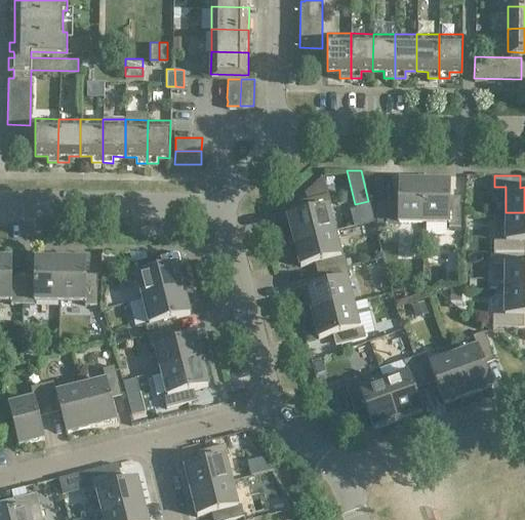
[(398,178),(398,193),(386,193),(386,198),(376,198),(375,224),(397,224),(397,220),(423,221),(423,178),(398,178)]
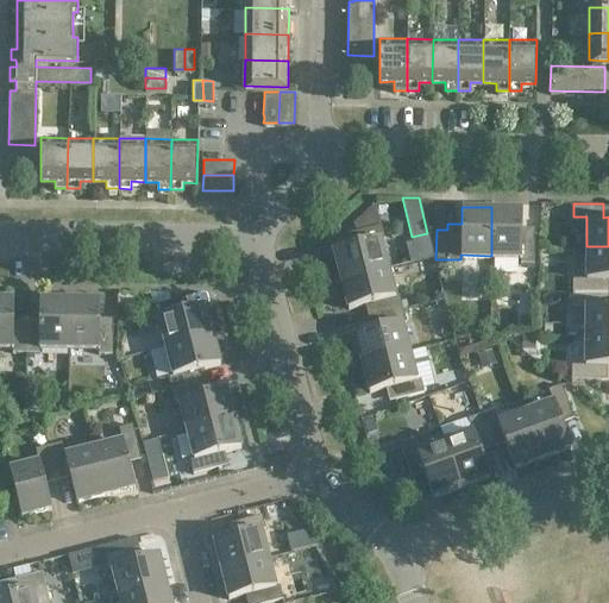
[(521,207),(491,207),(491,256),(521,256),(521,261),(534,261),(534,231),(521,231),(521,207)]
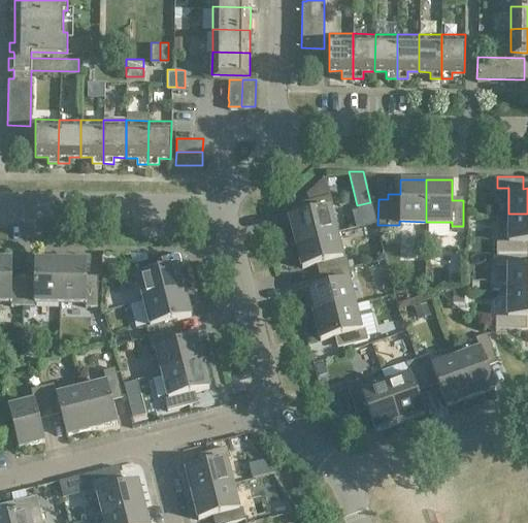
[(289,215),(295,240),(336,230),(329,204),(333,204),(330,193),(305,199),(308,210),(289,215)]
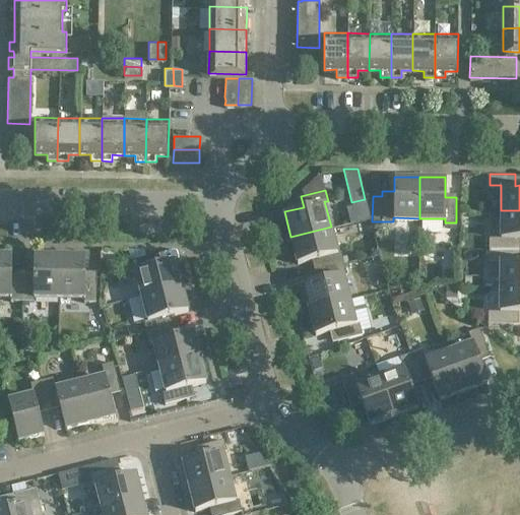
[(519,210),(501,210),(501,237),(489,236),(489,247),(514,248),(514,237),(519,236),(519,210)]
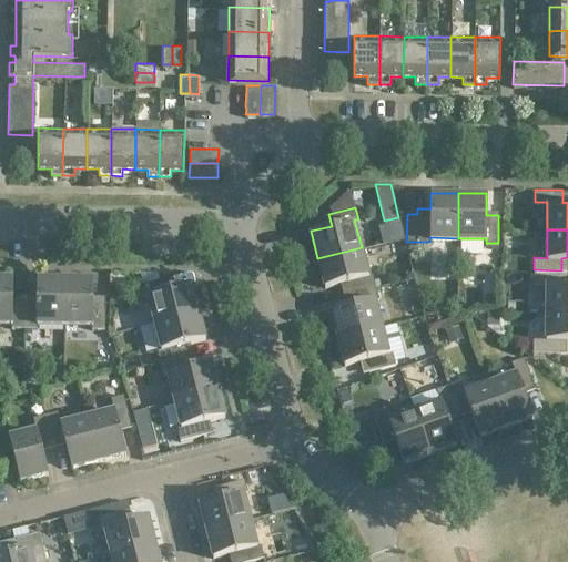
[(368,274),(362,247),(317,258),(324,285),(345,279),(348,292),(375,285),(372,273),(368,274)]
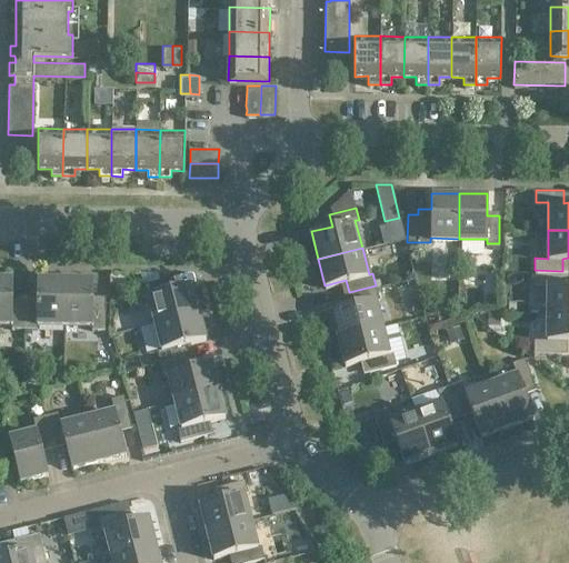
[(191,283),(170,289),(167,277),(163,277),(161,269),(141,269),(145,282),(140,283),(143,295),(147,294),(155,321),(198,310),(191,283)]
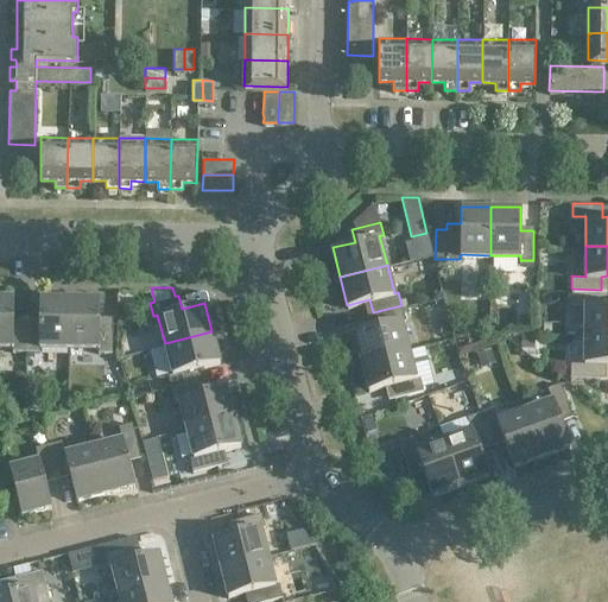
[(601,290),(571,289),(571,303),(584,303),(584,333),(607,333),(607,303),(601,303),(601,290)]
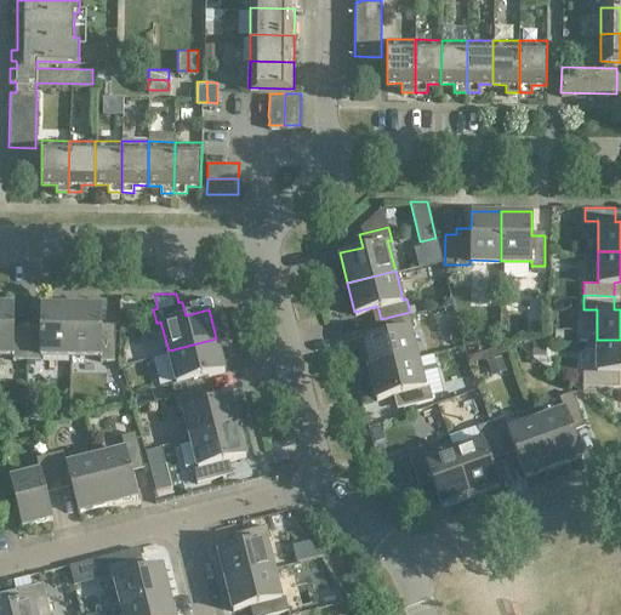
[(12,357),(27,357),(27,326),(13,326),(13,302),(0,302),(0,352),(12,352),(12,357)]
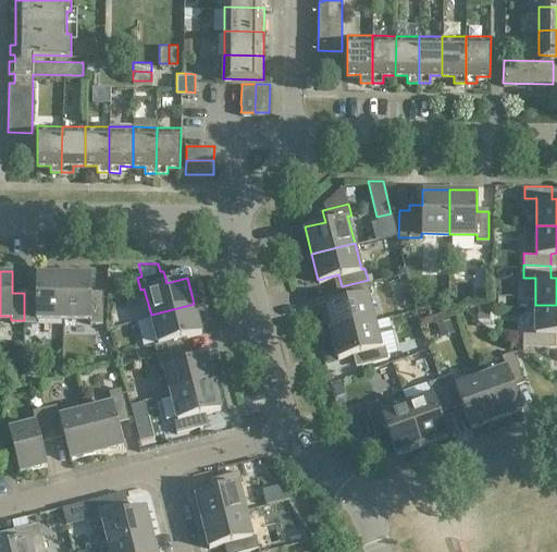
[(36,293),(24,293),(24,320),(36,320),(36,317),(63,317),(63,272),(36,272),(36,293)]
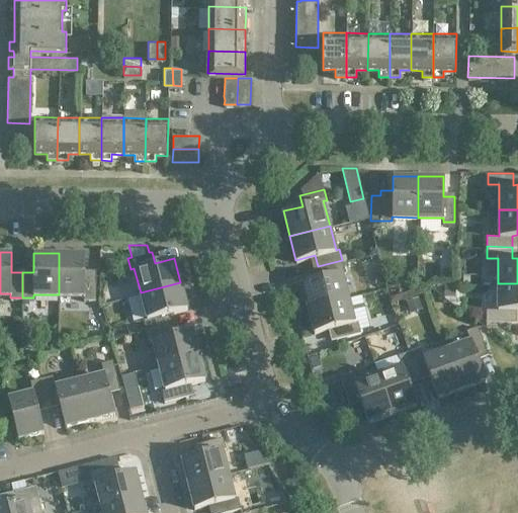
[(84,254),(59,253),(59,294),(84,294),(84,298),(95,298),(95,273),(84,273),(84,254)]
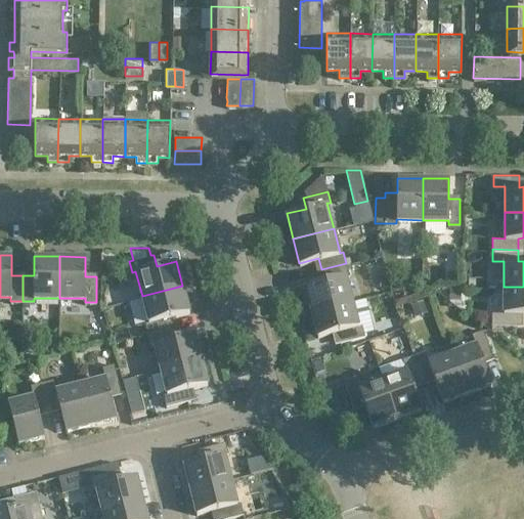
[(349,274),(346,263),(321,269),(324,280),(305,286),(311,310),(351,300),(345,275),(349,274)]
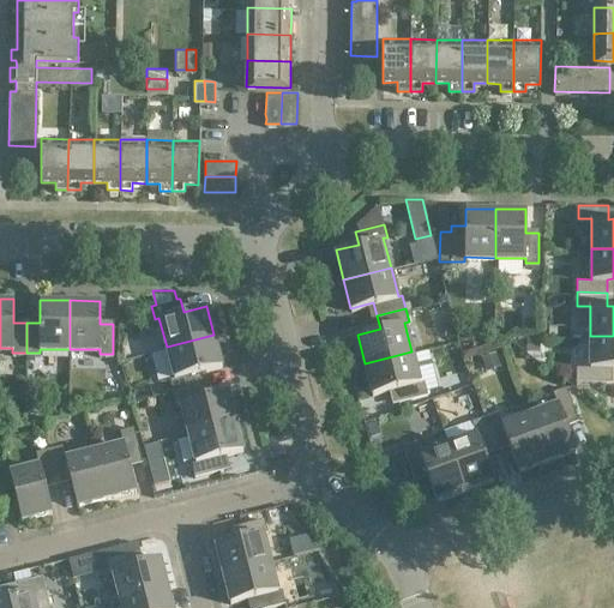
[(221,363),(214,335),(167,347),(174,375),(169,377),(173,390),(202,383),(198,369),(221,363)]
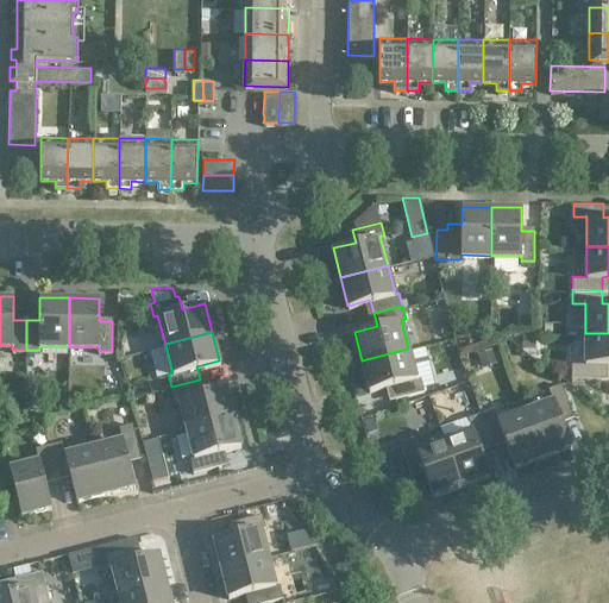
[(522,333),(521,344),(534,344),(534,334),(522,333)]
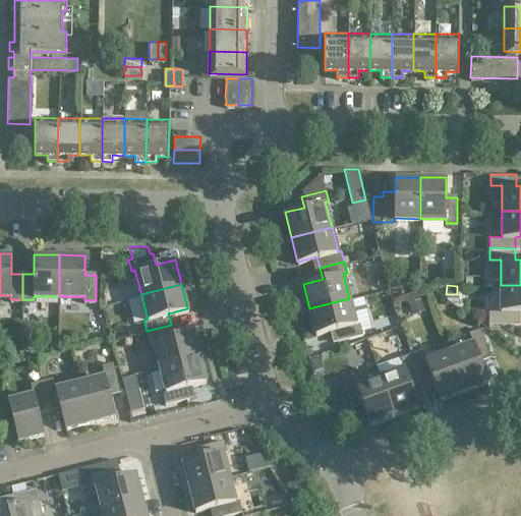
[(520,285),(501,285),(501,309),(488,309),(488,322),(514,322),(514,310),(520,310),(520,285)]
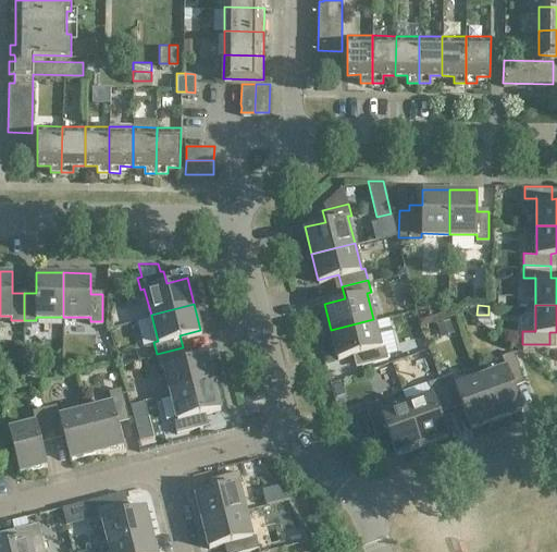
[(448,317),(436,321),(440,331),(452,327),(448,317)]
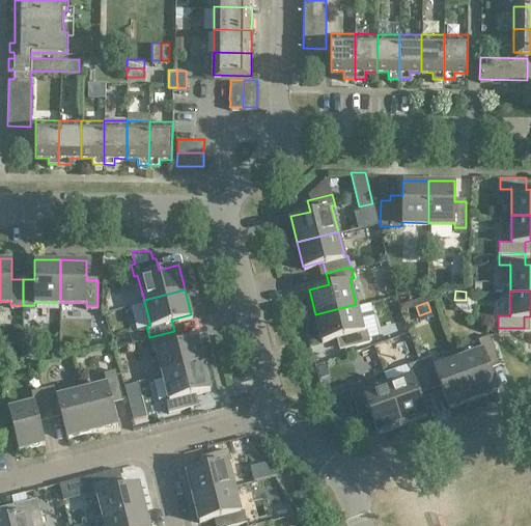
[(363,329),(356,304),(315,314),(322,339),(341,334),(344,345),(369,339),(366,328),(363,329)]
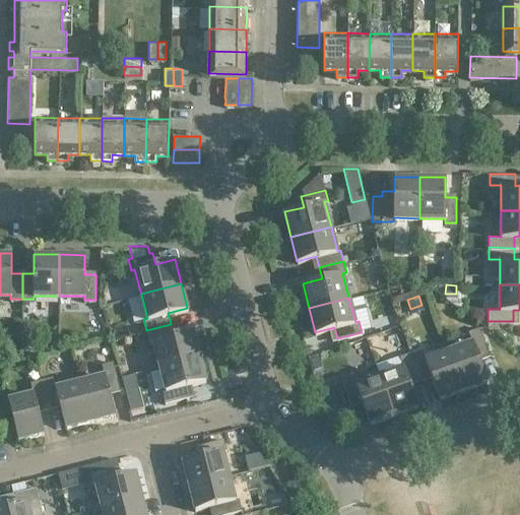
[(174,335),(171,324),(146,330),(149,341),(152,340),(158,365),(199,355),(193,330),(174,335)]
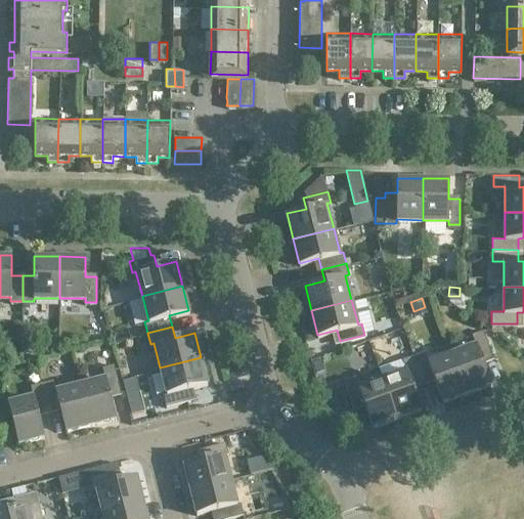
[(476,343),(451,352),(466,391),(490,383),(481,356),(491,352),(483,329),(472,333),(476,343)]
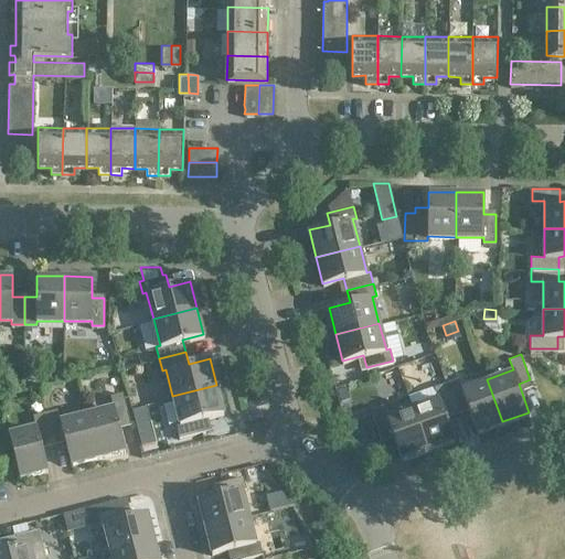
[(457,377),(446,380),(455,407),(466,402),(477,431),(502,421),(487,379),(461,389),(457,377)]
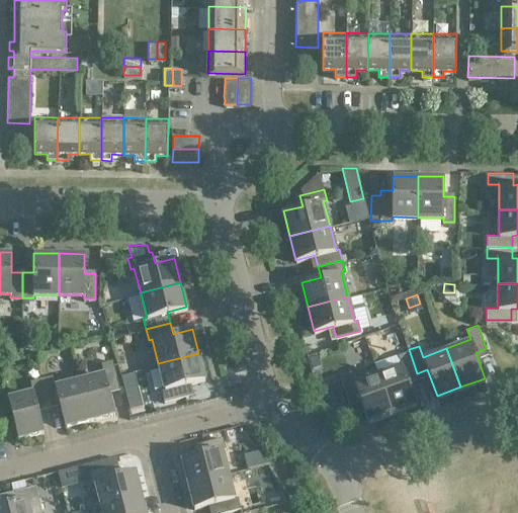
[(417,373),(409,349),(398,353),(402,364),(377,373),(392,412),(416,403),(407,377),(417,373)]
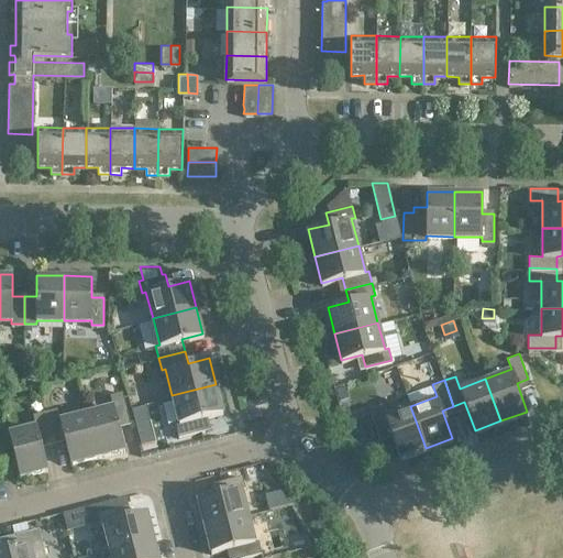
[(343,383),(335,386),(340,397),(348,395),(343,383)]
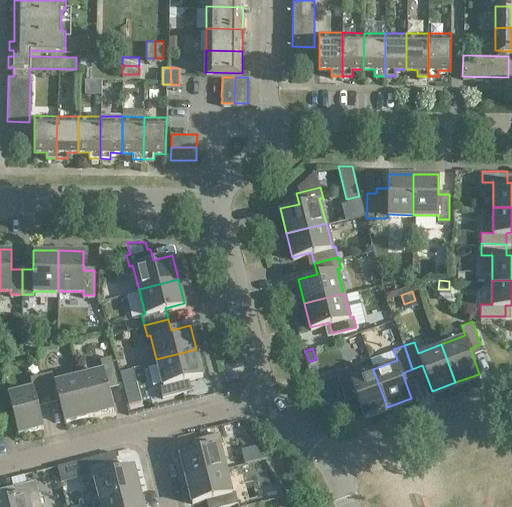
[(202,374),(196,349),(156,359),(163,384),(159,384),(162,395),(186,389),(183,378),(202,374)]
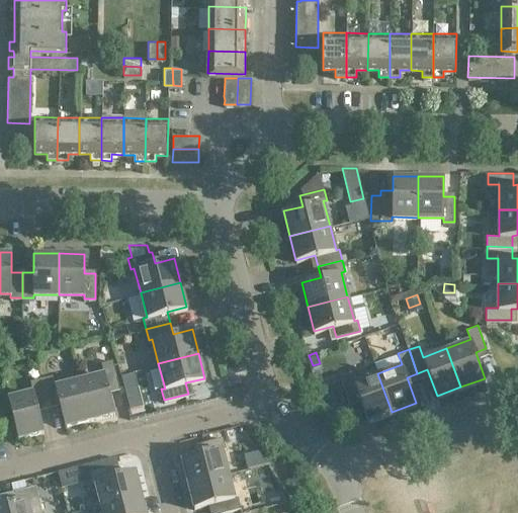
[(104,372),(79,378),(89,419),(114,413),(107,386),(118,382),(112,358),(101,361),(104,372)]
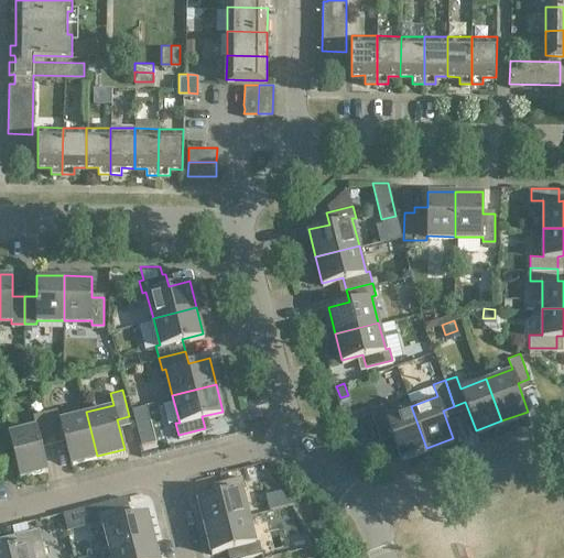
[(401,457),(426,448),(411,406),(386,415),(381,403),(369,407),(379,434),(390,429),(401,457)]
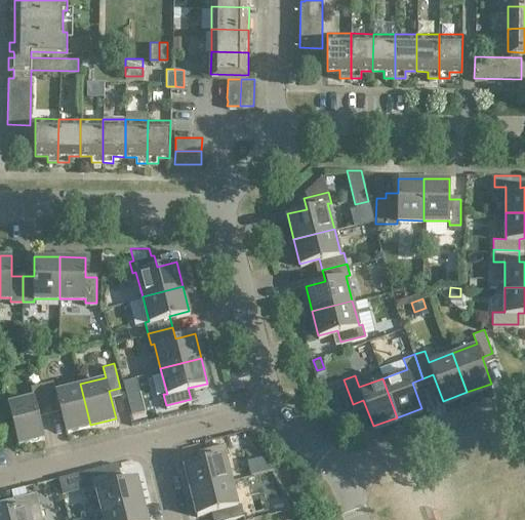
[(52,378),(42,382),(48,406),(58,404),(66,431),(90,425),(80,384),(55,391),(52,378)]
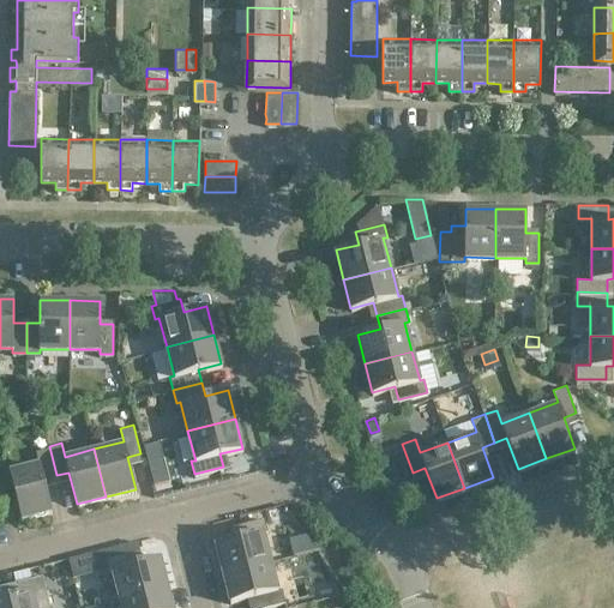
[(56,475),(49,446),(36,450),(40,463),(10,470),(22,518),(52,511),(43,479),(56,475)]
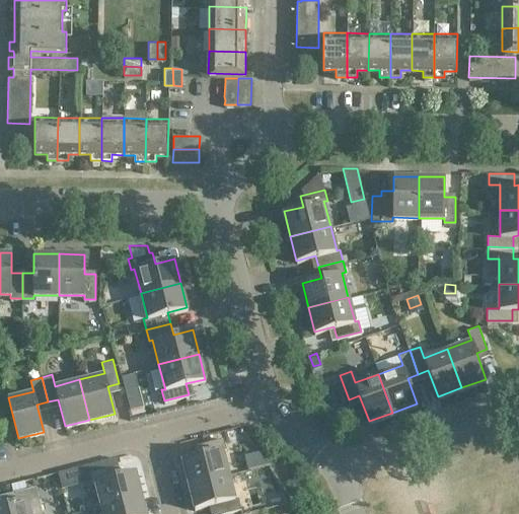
[(181,458),(188,484),(228,473),(222,448),(225,447),(223,436),(198,442),(201,453),(181,458)]
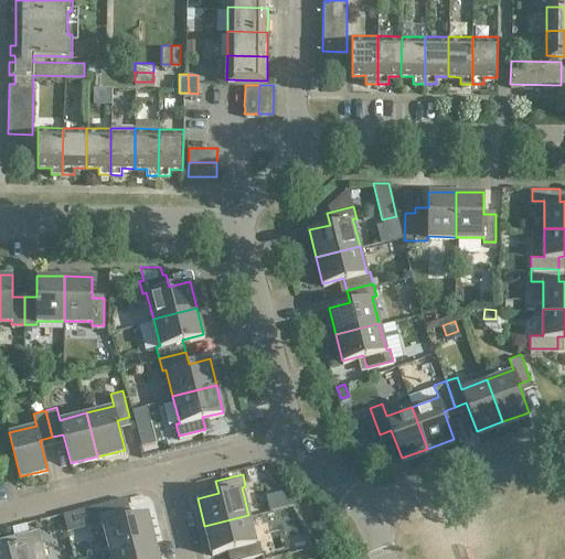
[(103,523),(109,549),(153,538),(147,512),(132,515),(129,503),(96,512),(99,524),(103,523)]
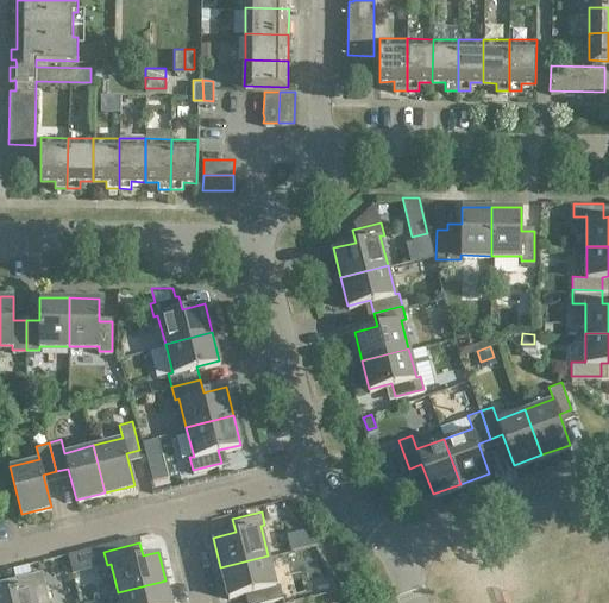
[(275,584),(268,556),(220,567),(228,596),(250,590),(253,602),(282,596),(280,583),(275,584)]
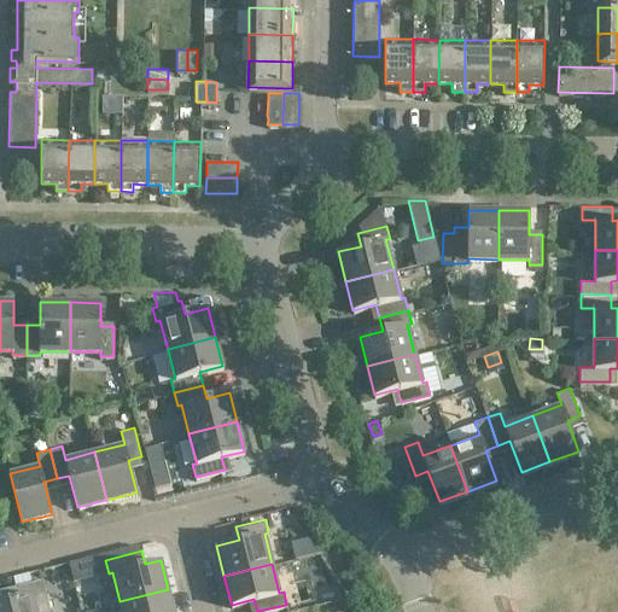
[(0,611),(50,611),(42,577),(13,586),(16,599),(0,601),(0,611)]
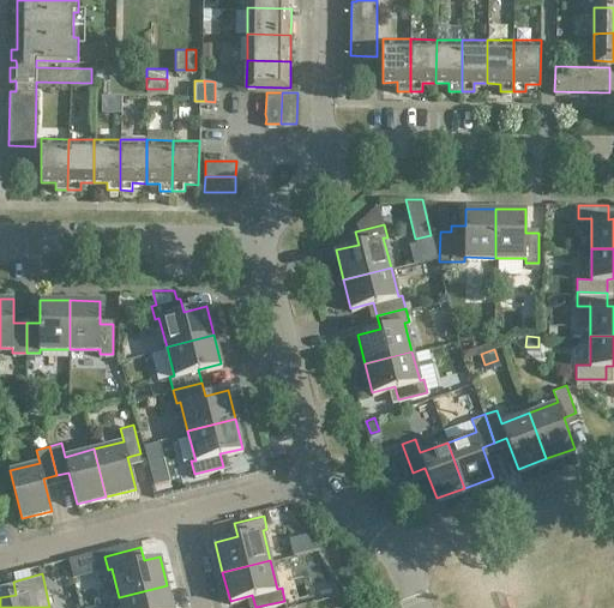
[(172,607),(167,585),(119,597),(121,607),(172,607)]
